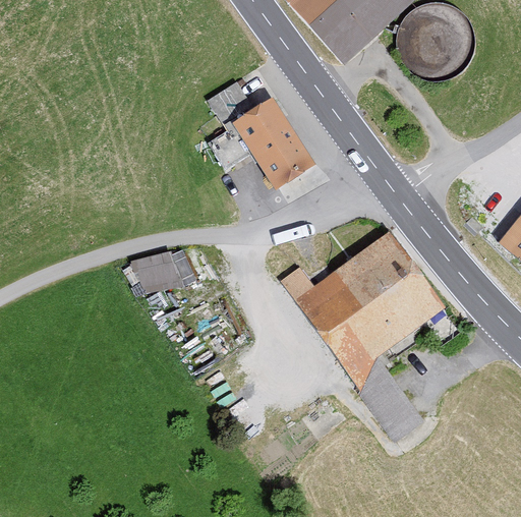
[(289,0),(345,61),(413,0),(289,0)]
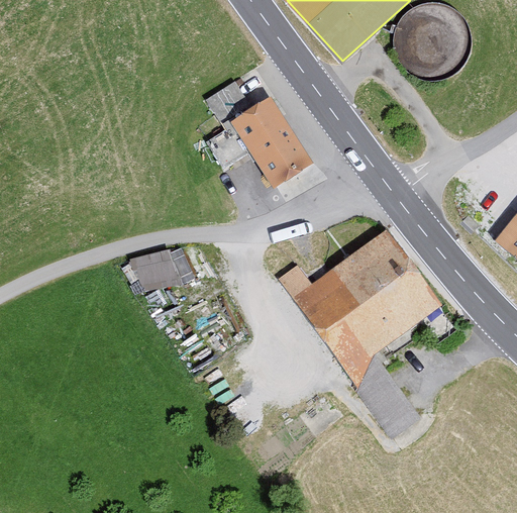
[(235,75),(207,92),(221,115),(249,98),(235,75)]
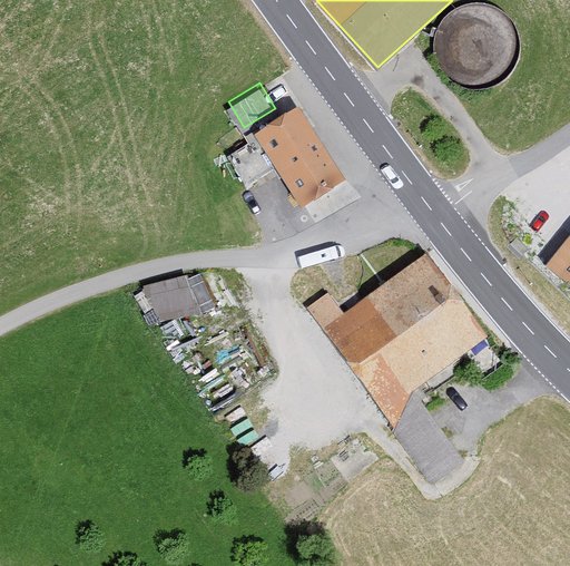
[(292,201),(338,174),(301,109),(254,136),(292,201)]
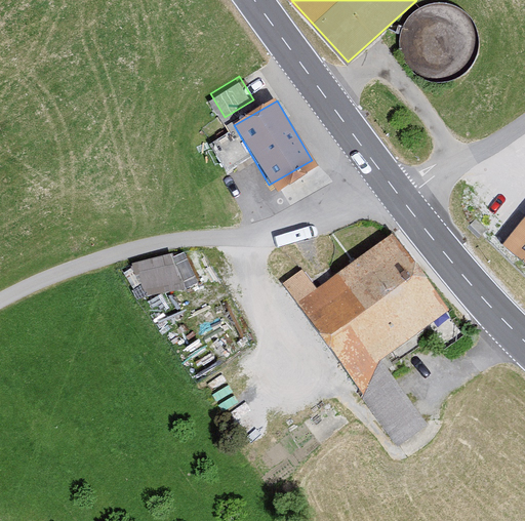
[(524,216),(501,245),(524,264),(524,216)]
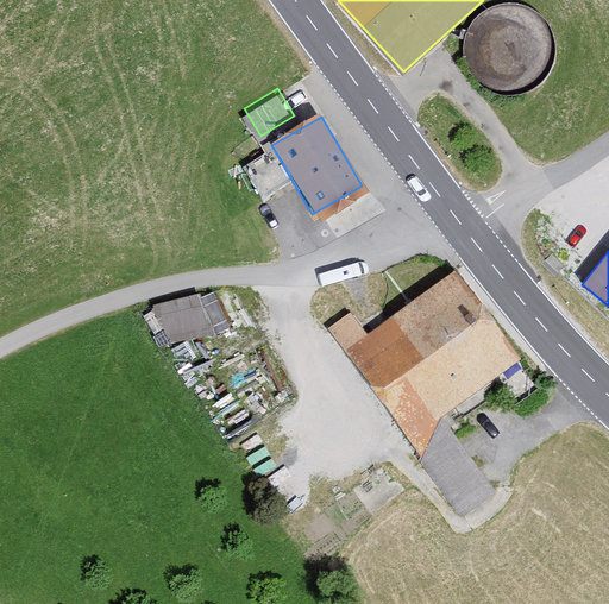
[(351,309),(328,326),(422,457),(440,419),(522,359),(457,269),(368,333),(351,309)]
